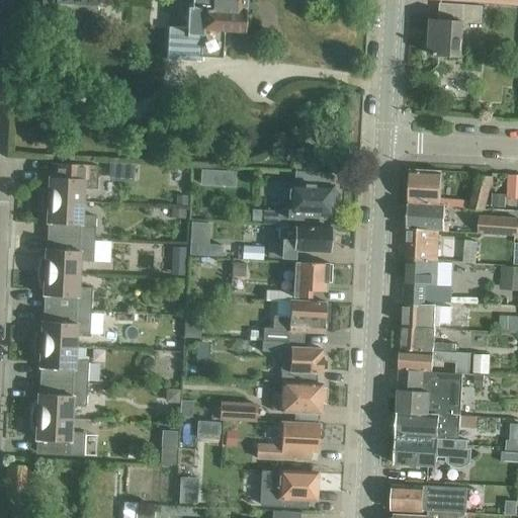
[(56,0),(56,17),(71,18),(70,38),(94,39),(96,0),(56,0)]
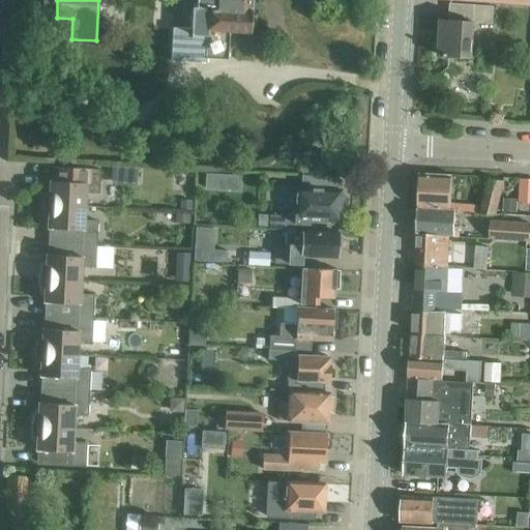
[(193,8),(192,30),(172,29),(171,62),(205,64),(206,59),(227,60),(229,32),(249,33),(249,29),(254,29),(255,17),(251,16),(251,0),(196,0),(196,8),(193,8)]
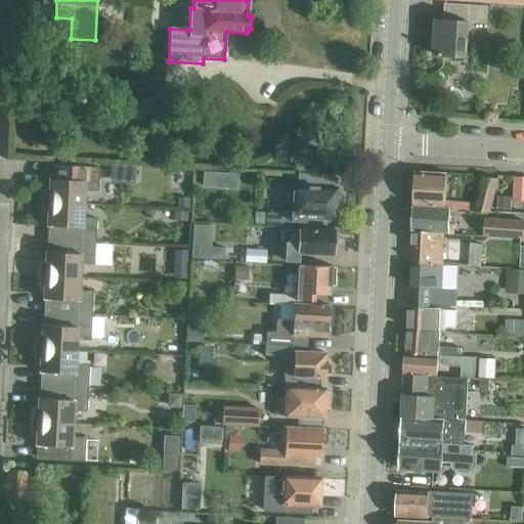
[(487,27),(488,9),(446,6),(445,23),(437,23),(435,57),(467,59),(469,26),(487,27)]
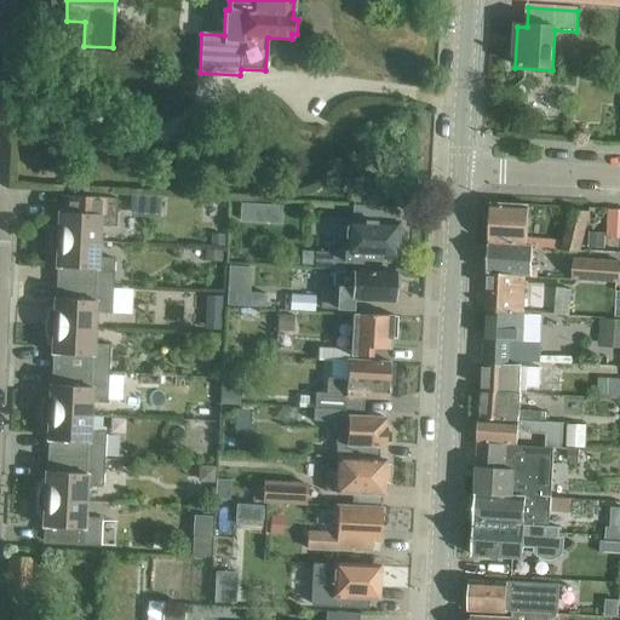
[(55,219),(49,240),(99,242),(99,227),(115,227),(118,199),(67,196),(67,213),(57,212),(57,220),(55,219)]
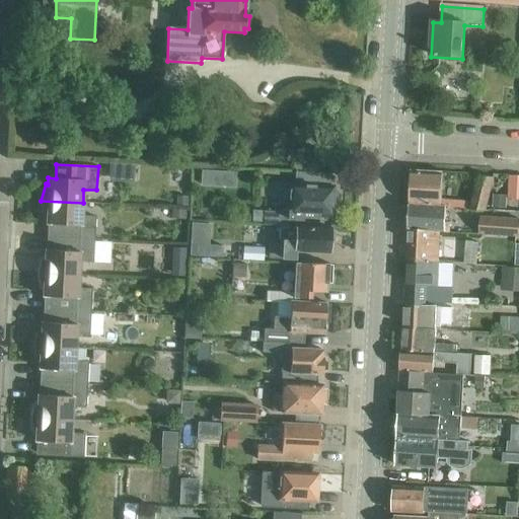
[(411,170),(410,206),(446,207),(483,208),(483,211),(486,211),(494,177),(477,175),(469,203),(440,201),(443,172),(411,170)]
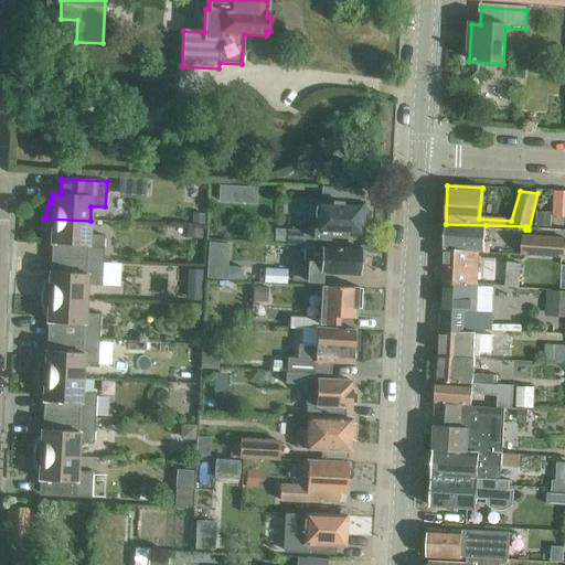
[(564,193),(554,193),(553,219),(564,219),(564,193)]
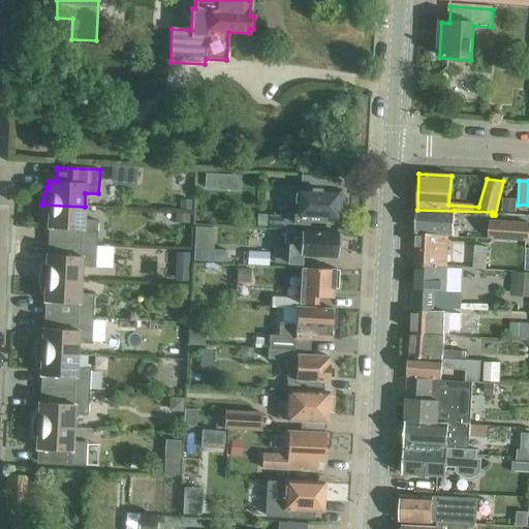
[(268,229),(293,230),(294,223),(308,224),(308,221),(323,222),(323,220),(338,220),(339,191),(296,188),(294,211),(287,211),(287,217),(269,216),(268,229)]
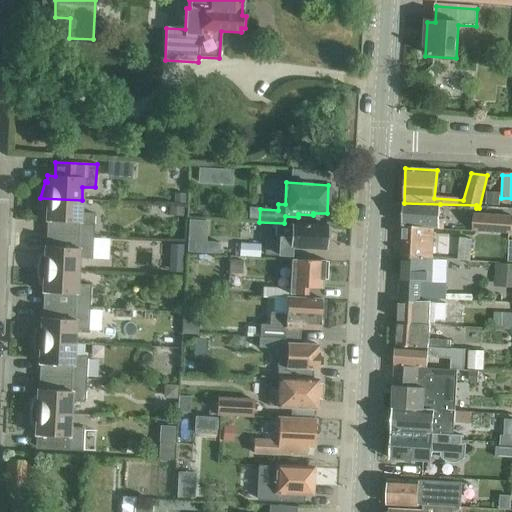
[(53,221),(52,234),(93,236),(94,214),(81,213),(82,200),(40,198),(43,215),(45,214),(45,221),(53,221)]
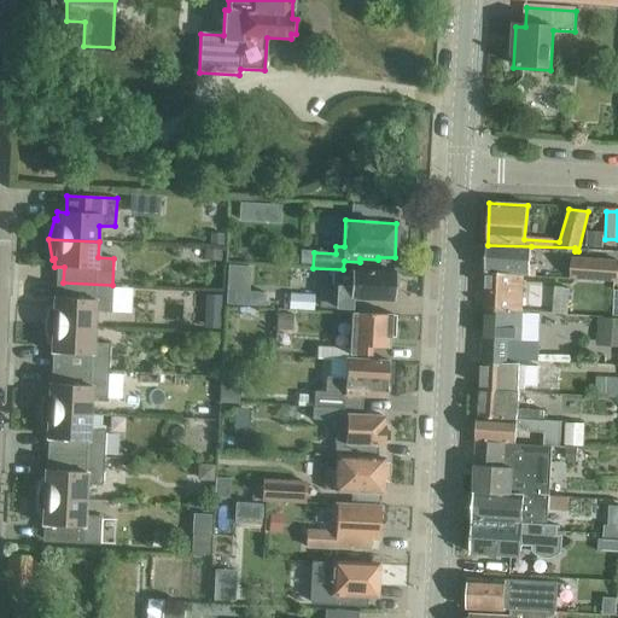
[(524,275),(536,277),(536,264),(530,264),(531,246),(488,245),(487,274),(524,275)]
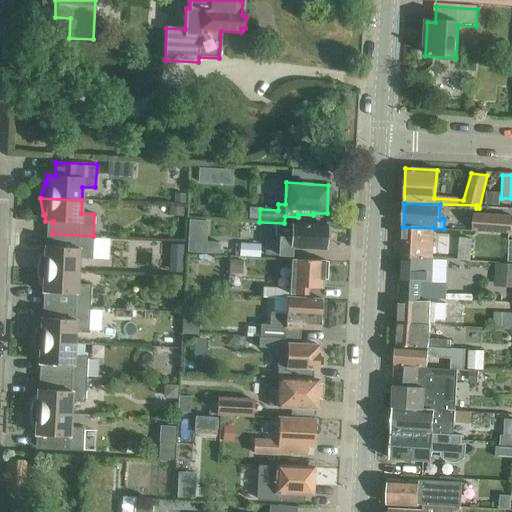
[(511,233),(511,216),(475,215),(474,232),(511,233)]
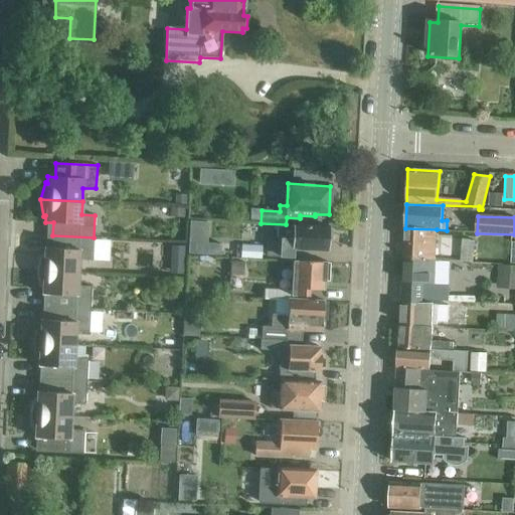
[(277,239),(268,238),(267,255),(293,258),(293,249),(327,250),(328,226),(293,225),(278,224),(277,239)]
